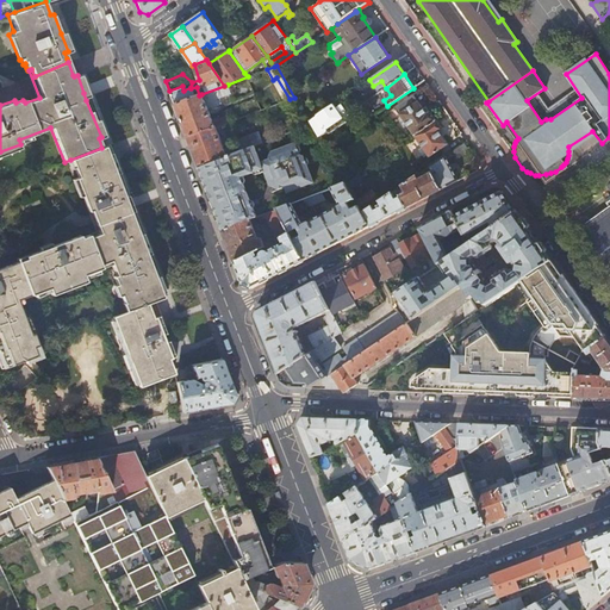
[(199,95),(174,105),(181,120),(187,138),(216,128),(222,125),(219,122),(213,123),(209,109),(217,105),(215,99),(231,93),(228,85),(224,86),(201,94),(199,95)]
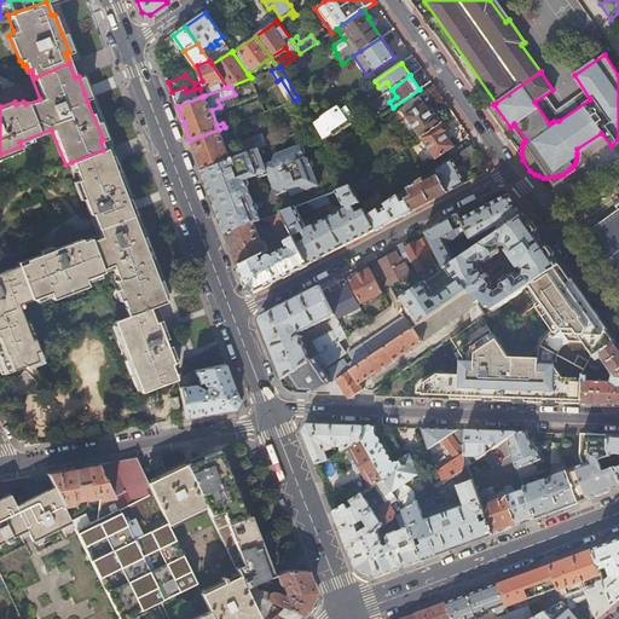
[(185,87),(172,92),(174,97),(177,106),(202,97),(200,88),(194,90),(194,88),(186,92),(185,87)]
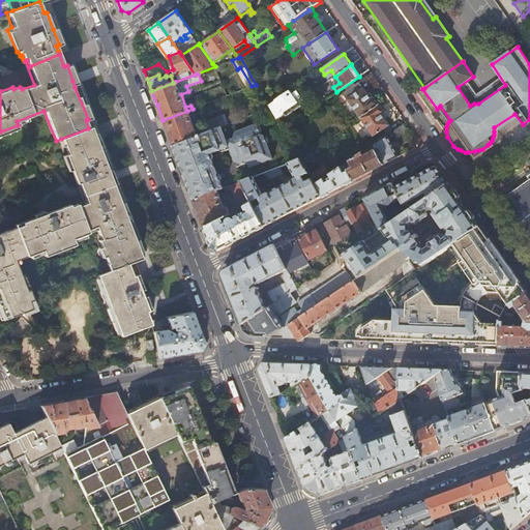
[(358,83),(344,93),(348,98),(347,99),(359,118),(378,106),(373,97),(371,99),(363,88),(362,89),(358,83)]
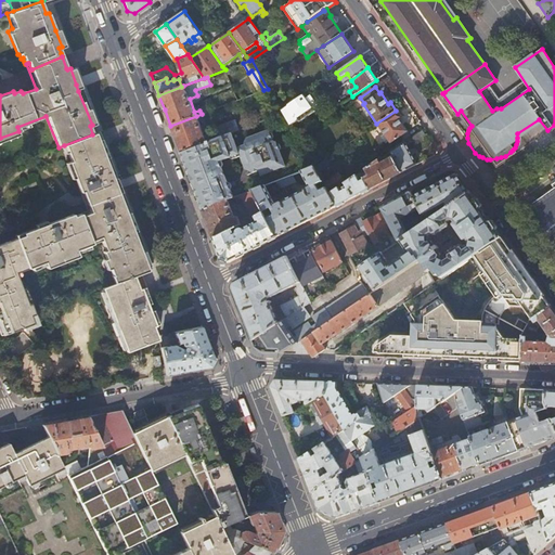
[(311,95),(309,92),(281,111),(288,124),(297,118),(299,121),(315,111),(314,111),(307,99),(311,95)]
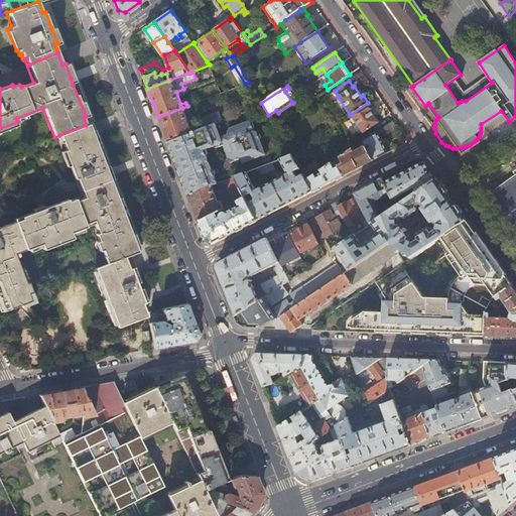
[(295,96),(289,89),(285,92),(292,103),(296,99),(295,96)]
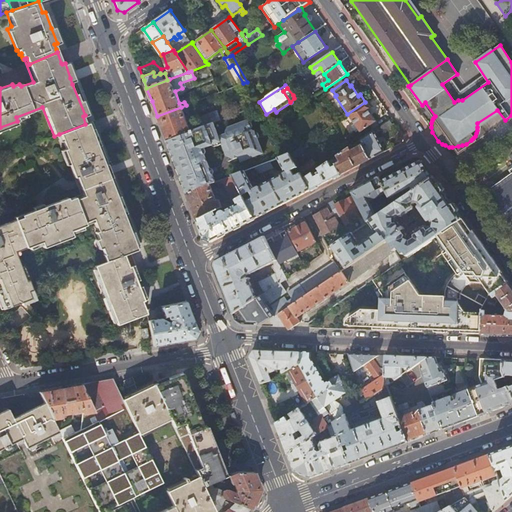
[(370,109),(365,102),(347,114),(360,132),(375,121),(368,110),(370,109)]
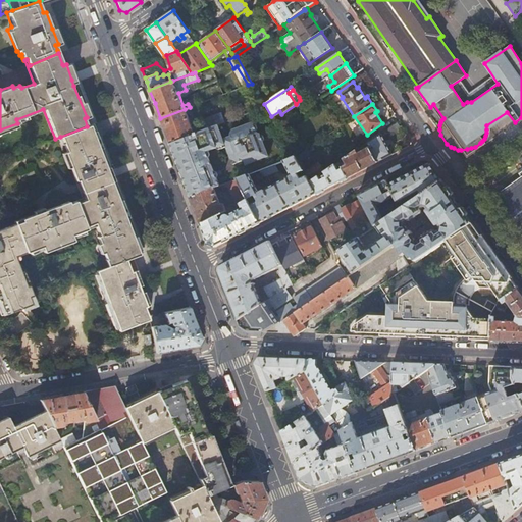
[(185,109),(160,118),(170,143),(174,141),(194,134),(185,109)]
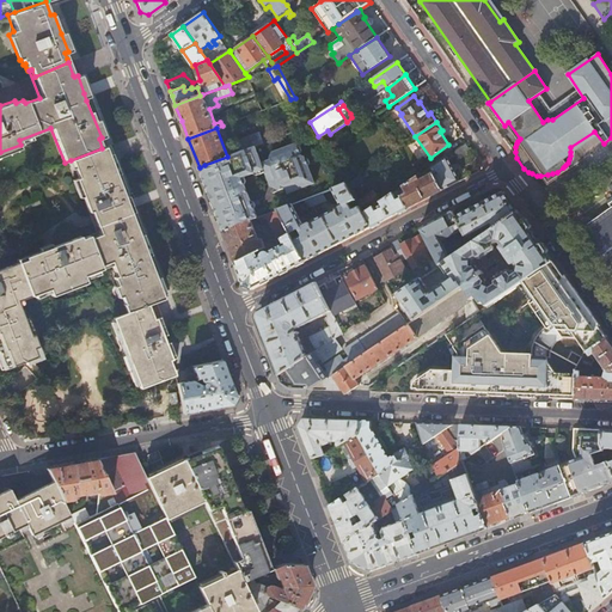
[(237,141),(240,152),(256,146),(263,144),(259,133),(237,141)]
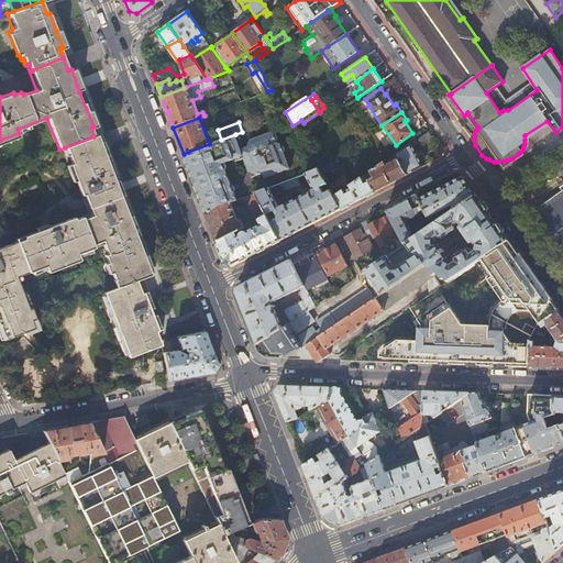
[(188,152),(184,154),(196,185),(206,212),(231,202),(238,200),(223,164),(243,156),(252,178),(263,174),(265,179),(290,169),(280,144),(277,143),(273,132),(251,141),(247,144),(249,146),(241,150),(235,134),(221,140),(209,144),(188,152)]
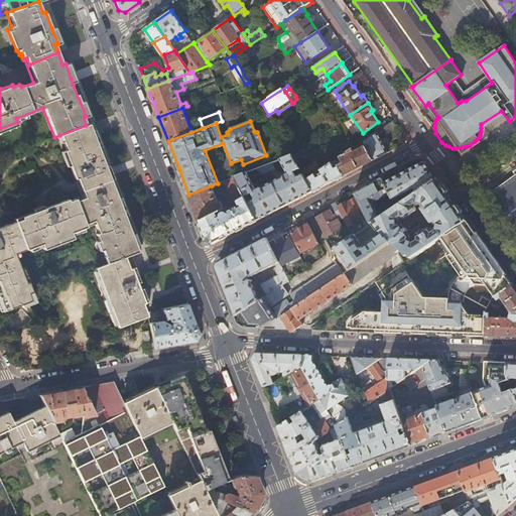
[(396,128),(392,121),(382,128),(387,134),(396,128)]
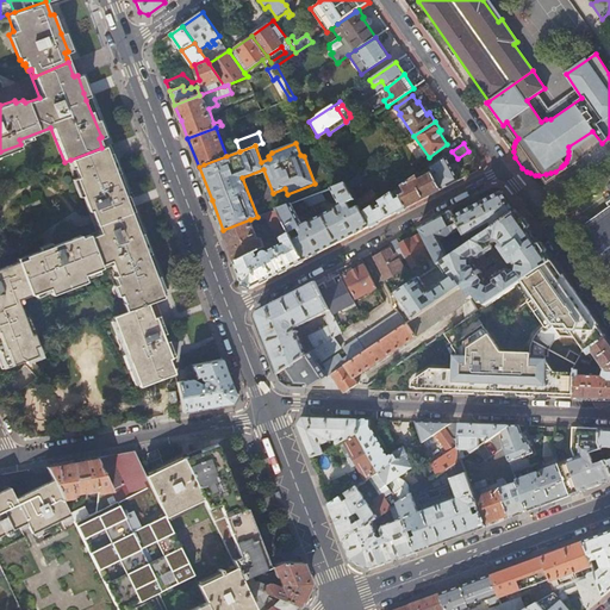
[(110,159),(105,147),(101,148),(70,160),(78,178),(74,179),(87,212),(89,211),(99,234),(88,238),(87,235),(79,238),(78,236),(24,257),(24,259),(17,262),(2,267),(7,278),(12,275),(20,296),(30,292),(31,296),(47,288),(49,292),(82,279),(81,275),(100,268),(99,265),(109,260),(114,275),(112,277),(123,304),(125,303),(129,311),(135,309),(163,298),(156,280),(145,253),(141,237),(110,159)]
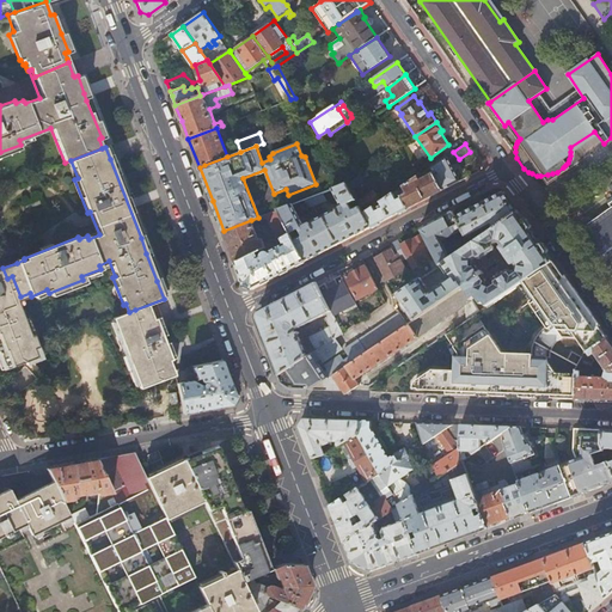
[(441,190),(459,182),(447,157),(434,165),(436,171),(433,173),(441,190)]
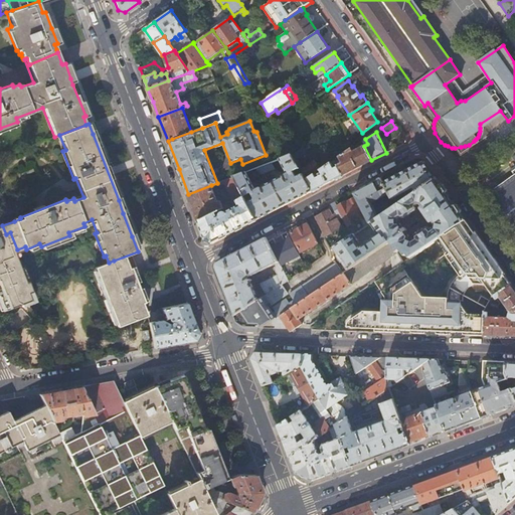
[(343,175),(371,160),(364,146),(354,151),(352,148),(339,158),(341,163),(338,166),(343,175)]
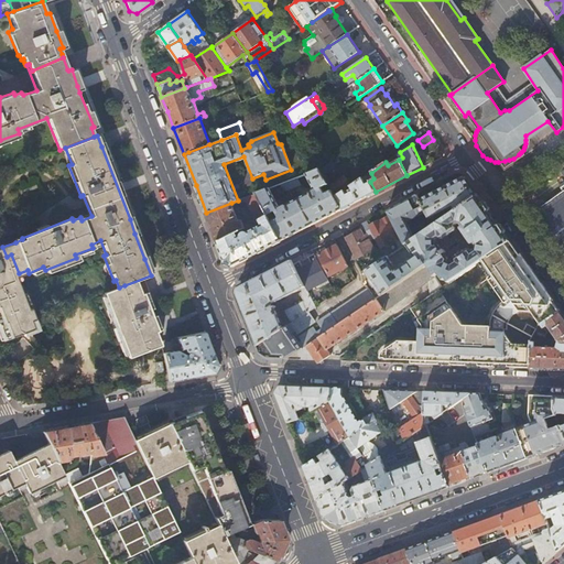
[(344,176),(328,186),(329,187),(335,197),(344,192),(350,187),(350,186),(344,176)]
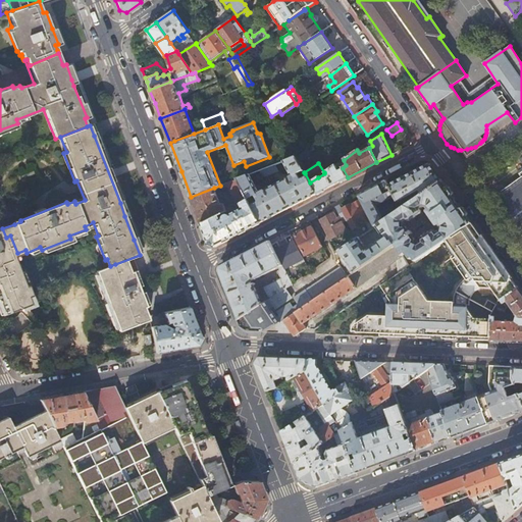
[(337,163),(324,172),(324,173),(325,175),(322,176),(321,178),(322,180),(320,181),(318,177),(310,183),(317,194),(348,177),(343,168),(338,171),(336,167),(338,166),(337,163)]
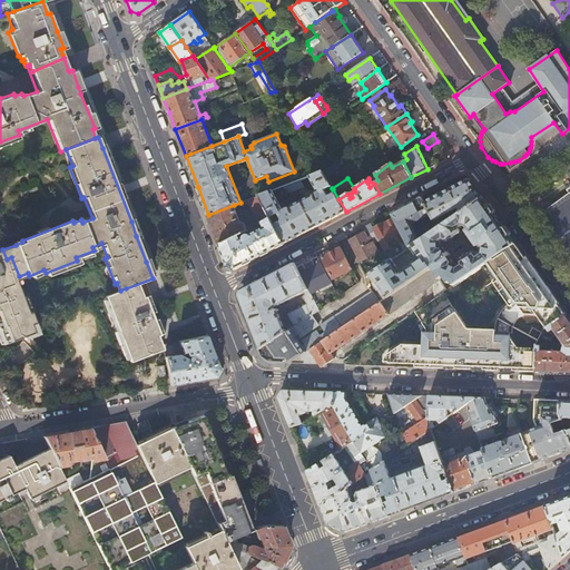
[(461,213),(482,198),(469,178),(424,202),(435,223),(438,222),(436,219),(458,208),(461,213)]
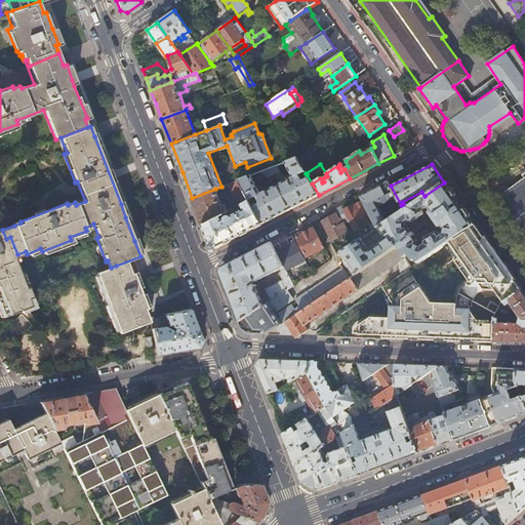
[(280,171),(277,166),(269,169),(261,171),(265,177),(280,171)]
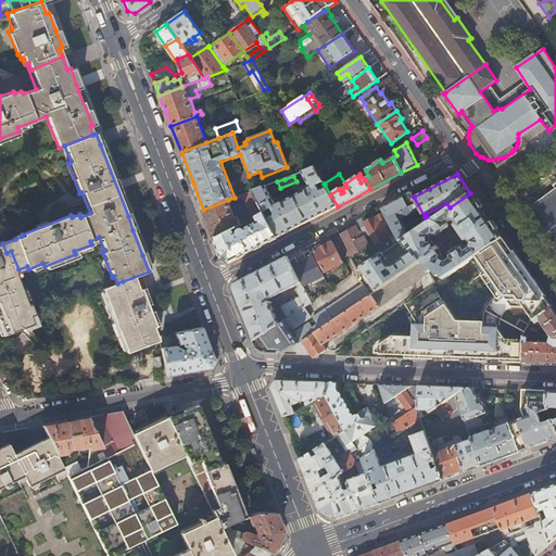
[(266,186),(255,190),(253,191),(265,213),(277,238),(307,222),(338,206),(330,194),(325,185),(318,189),(317,187),(311,188),(276,205),(266,186)]
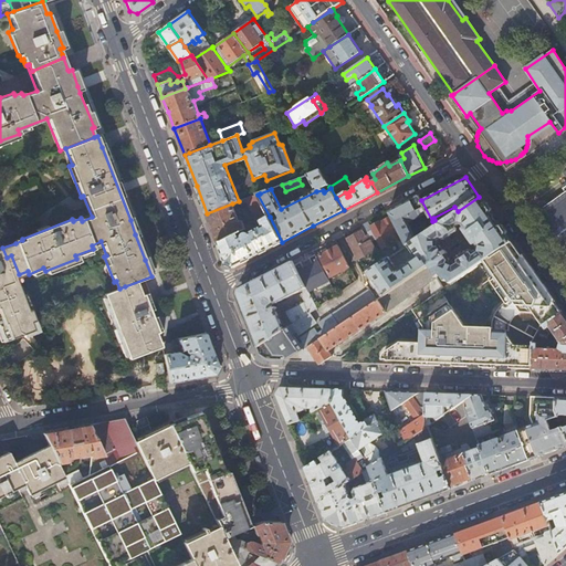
[(565,192),(534,215),(551,239),(565,228),(565,192)]
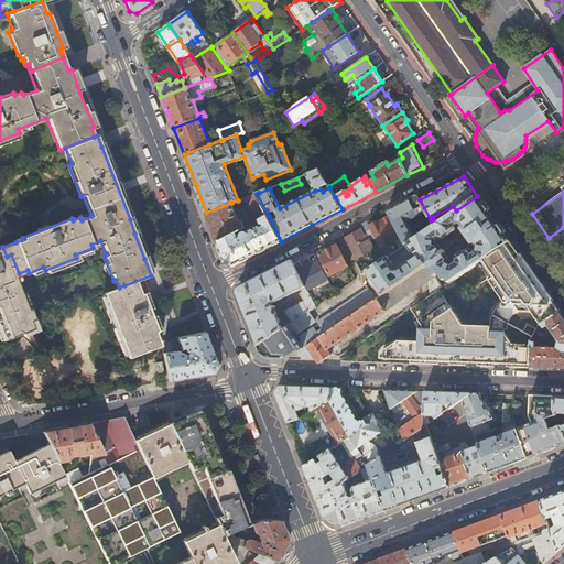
[(257,194),(245,198),(257,223),(260,220),(269,216),(257,194)]
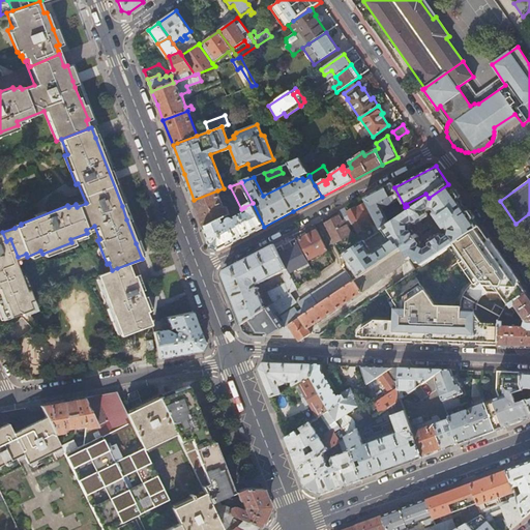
[(389,241),(373,253),(364,241),(359,245),(344,256),(358,277),(403,247),(409,259),(412,256),(416,263),(419,261),(421,265),(449,246),(478,227),(448,184),(429,198),(417,206),(407,212),(382,230),(389,241)]
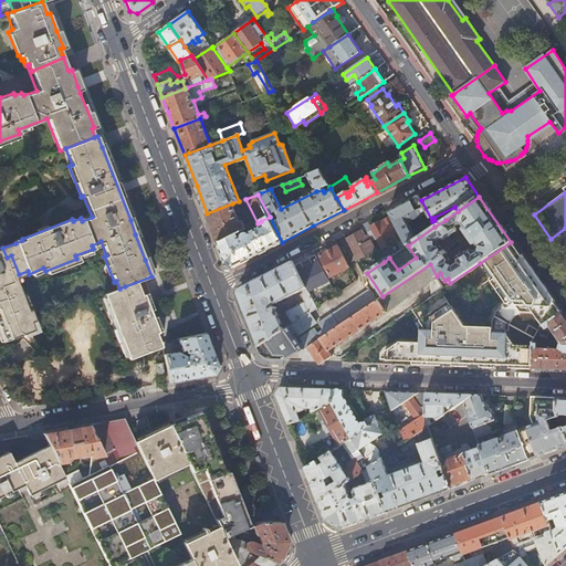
[(232,203),(207,213),(219,243),(234,234),(248,228),(244,220),(242,221),(240,219),(244,217),(240,209),(237,211),(232,203)]
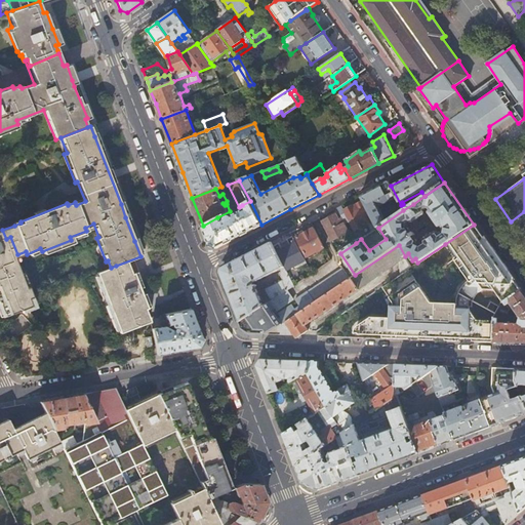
[(217,247),(261,225),(250,201),(242,205),(244,210),(231,216),(229,215),(227,215),(225,216),(224,219),(219,221),(217,217),(203,226),(210,245),(217,247)]
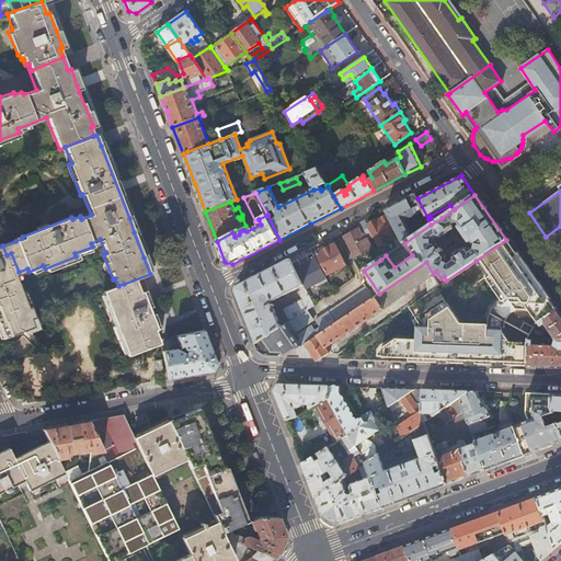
[(398,237),(387,215),(368,225),(377,242),(379,247),(380,245),(398,237)]
